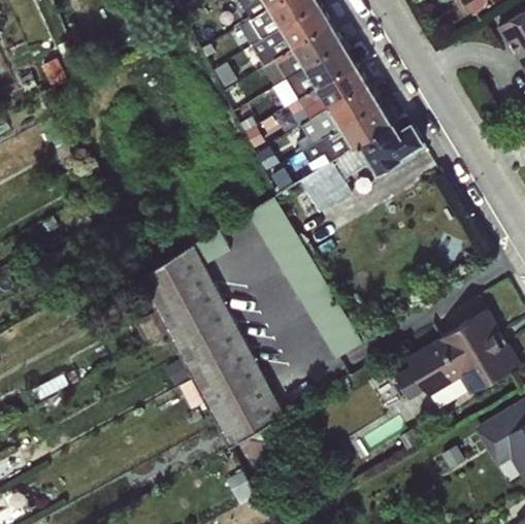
[(248,23),(284,0),(234,0),(215,12),(222,24),(236,15),(242,26),(248,23)]
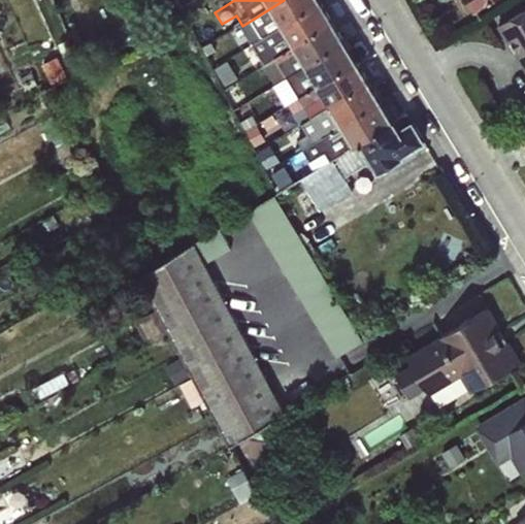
[(259,41),(320,6),(316,0),(284,0),(248,23),(259,41)]
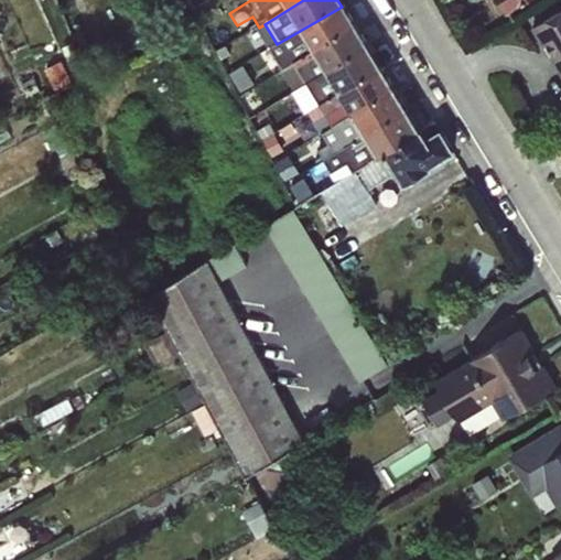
[(496,0),(505,14),(530,0),(496,0)]
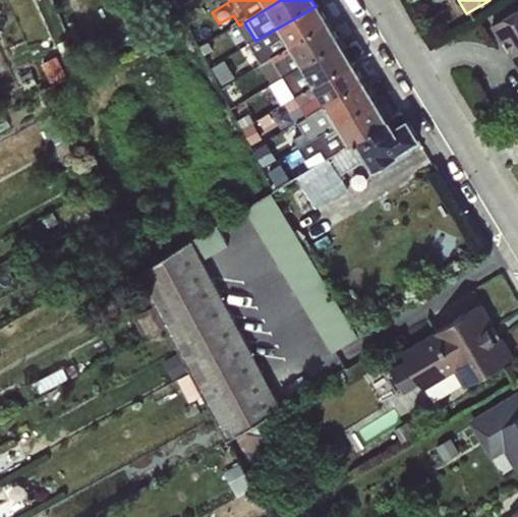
[(256,67),(327,25),(315,6),(255,41),(244,47),(256,67)]
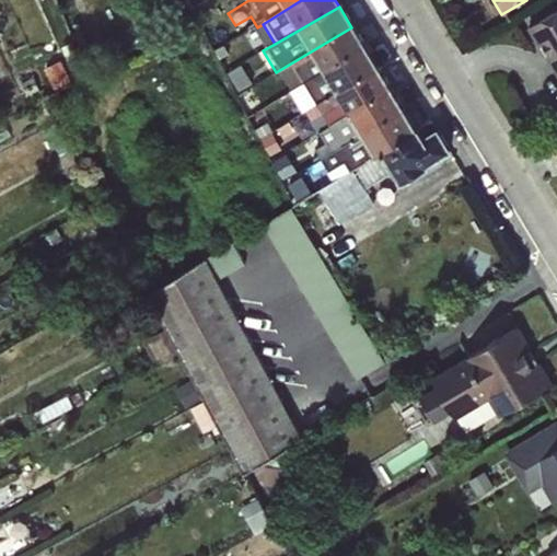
[(556,9),(524,30),(556,82),(556,9)]
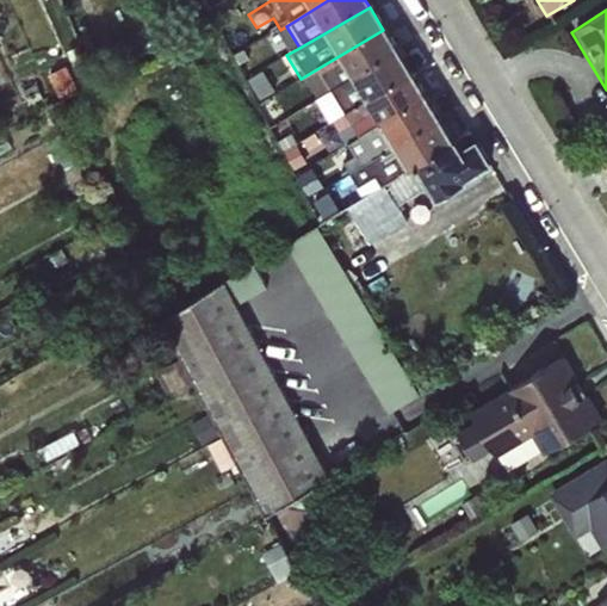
[(383,30),(301,79),(314,101),(398,55),(383,30)]
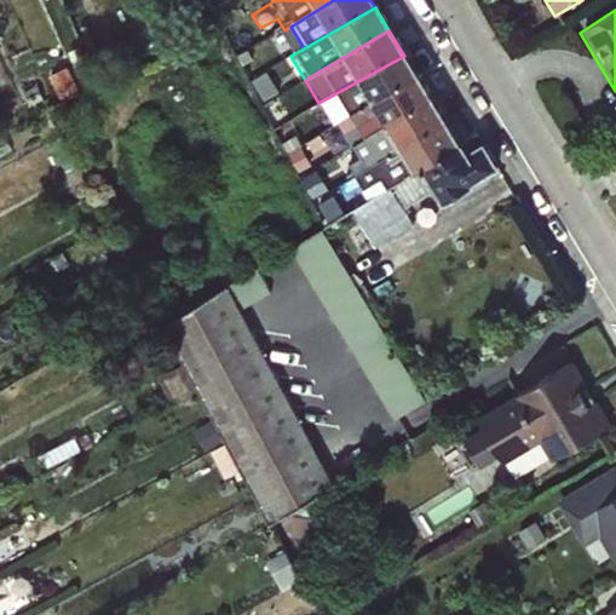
[(332,125),(418,76),(404,56),(318,103),(332,125)]
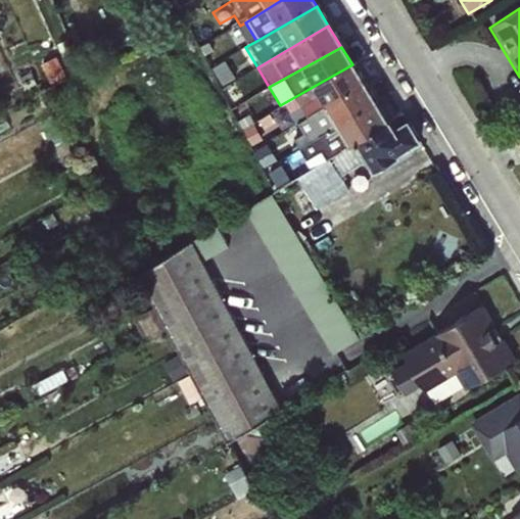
[(303,120),(365,86),(352,64),(280,105),(287,116),(297,110),(303,120)]
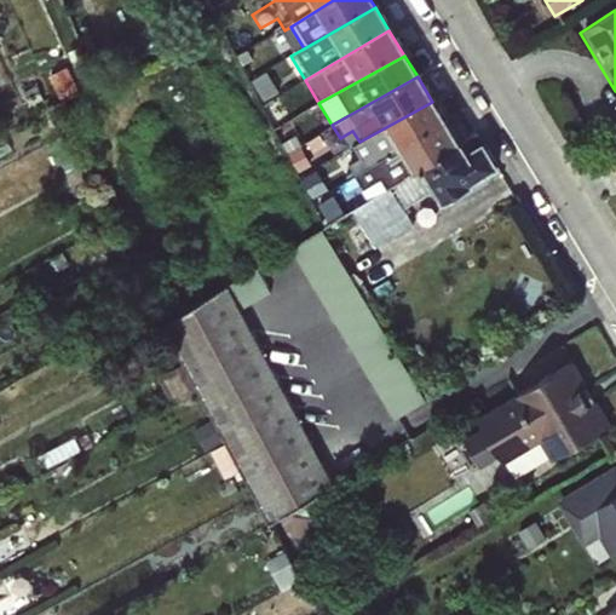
[(432,102),(360,142),(374,166),(445,125),(432,102)]
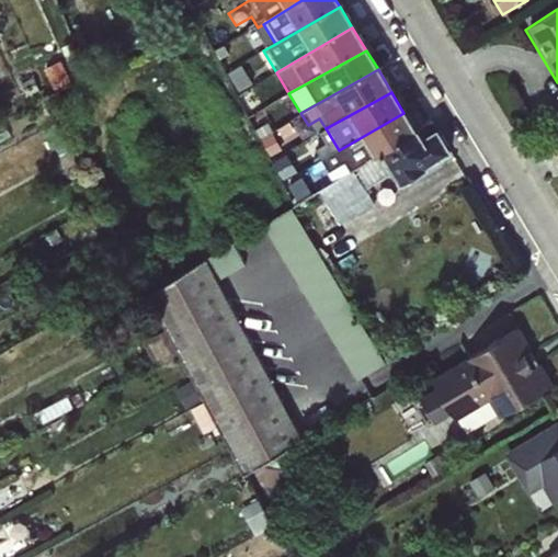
[(352,171),(416,133),(403,113),(339,150),(352,171)]
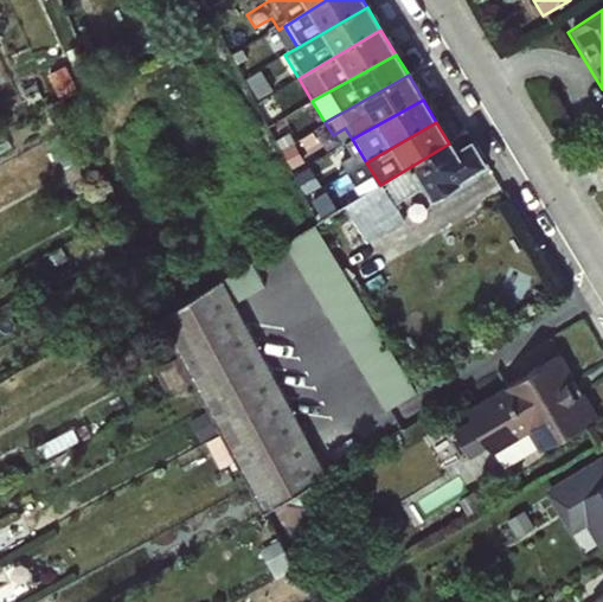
[(449,143),(380,185),(340,209),(363,247),(403,223),(393,207),(422,190),(430,203),(441,199),(485,170),(469,143),(455,152),(449,143)]
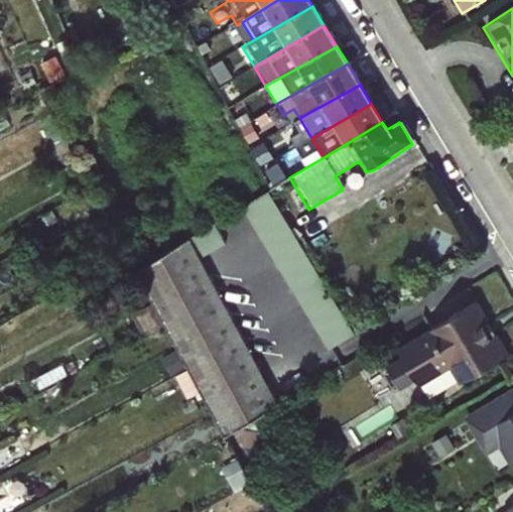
[(326,351),(354,337),(274,188),(246,204),(326,351)]
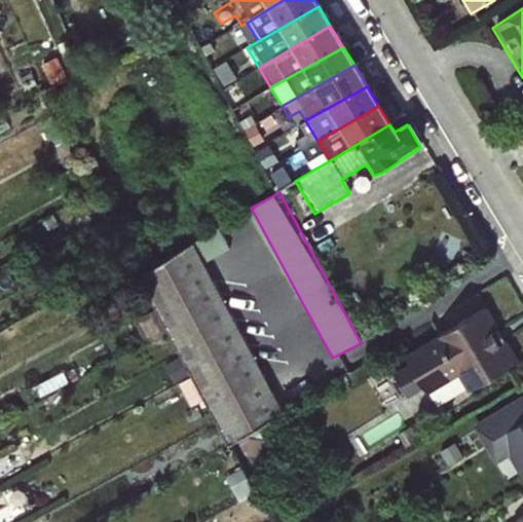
[(144,268),(222,443),(281,416),(203,243),(144,268)]
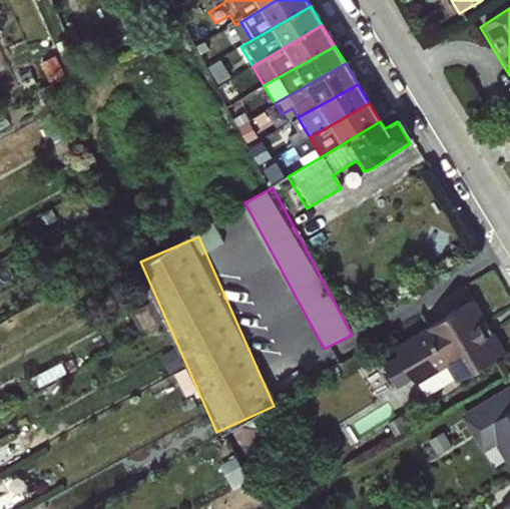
[(377,367),(390,390),(410,378),(415,385),(445,367),(455,382),(504,353),(473,300),(391,348),(395,355),(377,367)]
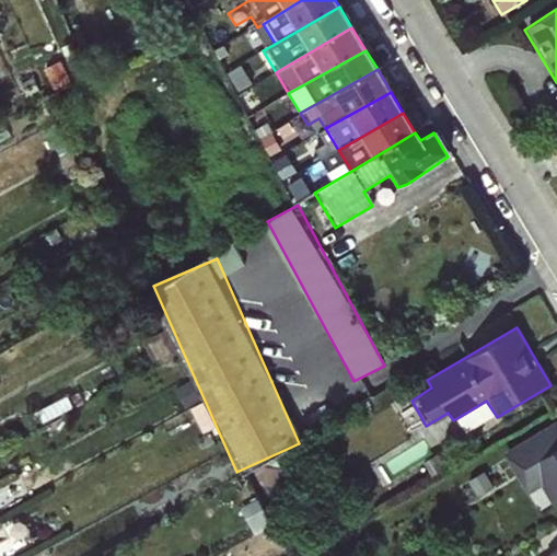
[(552,508),(556,504),(556,424),(555,421),(500,454),(525,496),(540,487),(552,508)]
